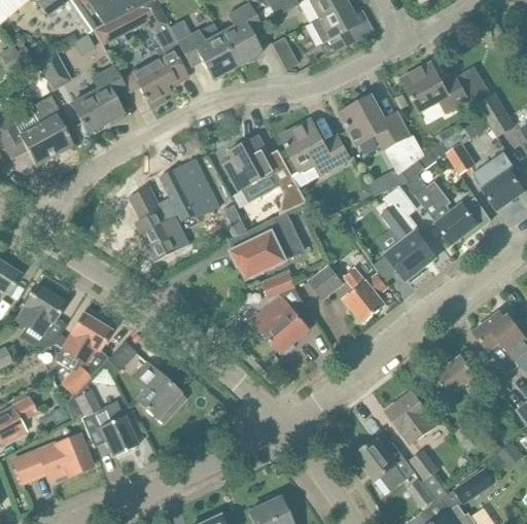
[(37,0),(48,14),(67,1),(88,32),(95,29),(97,27),(89,15),(77,0),(37,0)]
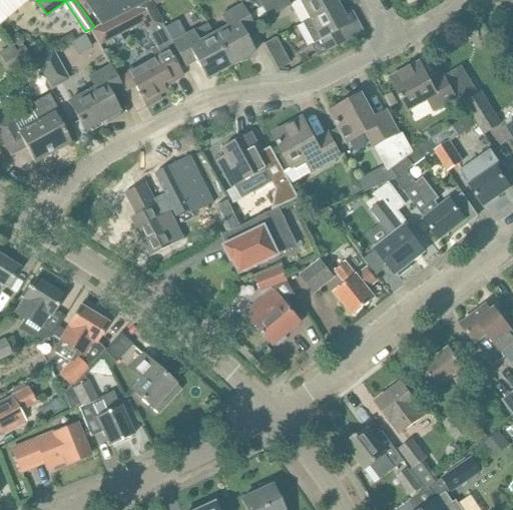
[(86,0),(100,23),(116,15),(145,0),(86,0)]
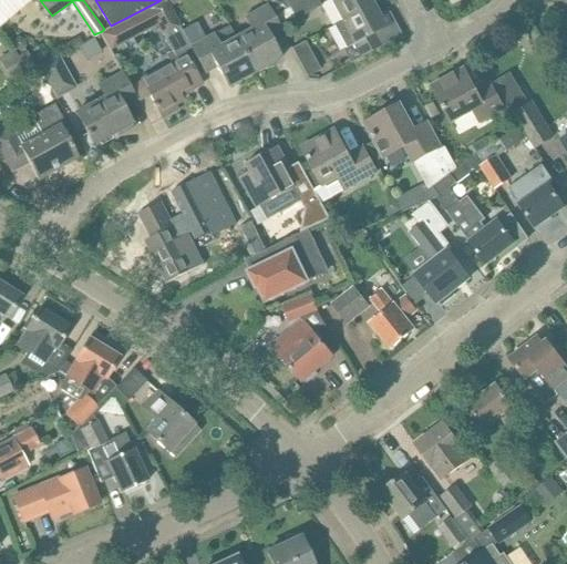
[(131,83),(138,95),(148,90),(162,115),(177,108),(175,102),(183,98),(181,93),(202,82),(184,49),(191,44),(166,0),(161,0),(129,17),(136,32),(157,21),(173,50),(167,52),(172,61),(131,83)]
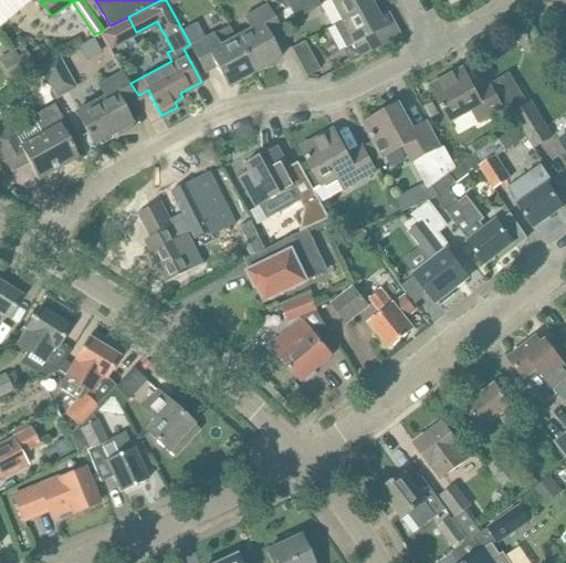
[(266,0),(268,2),(271,9),(273,12),(289,4),(294,1),(296,0),(266,0)]
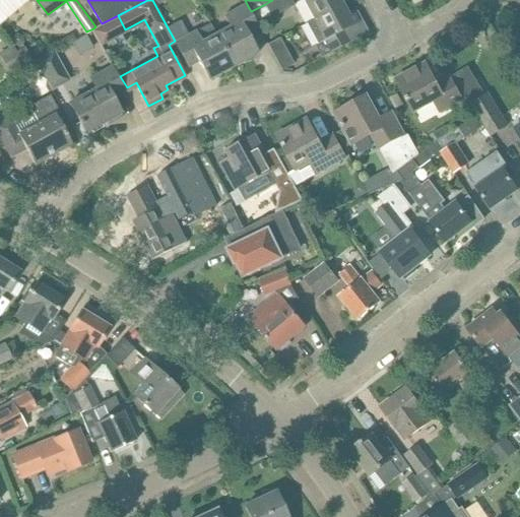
[(272,0),(270,1),(265,4),(270,14),(271,16),(295,3),(293,0),(272,0)]
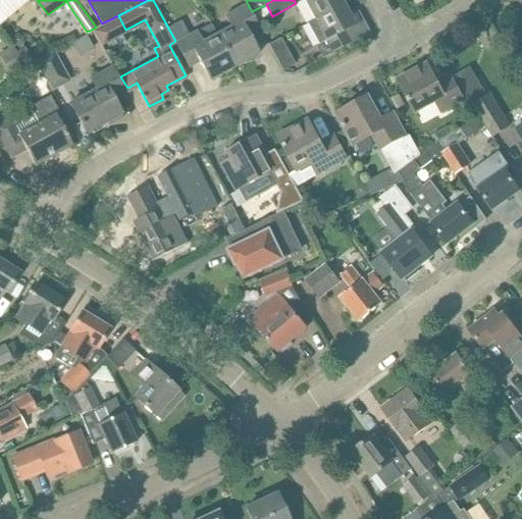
[(305,0),(314,16),(343,1),(343,0),(305,0)]
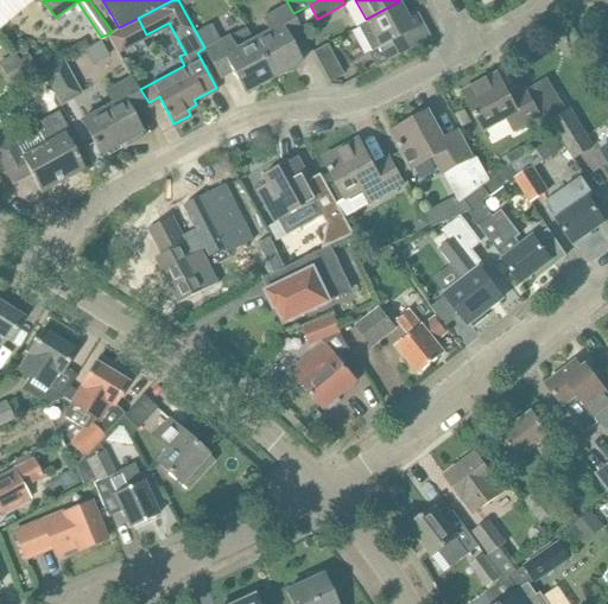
[(597,0),(607,18),(607,17),(607,0),(597,0)]
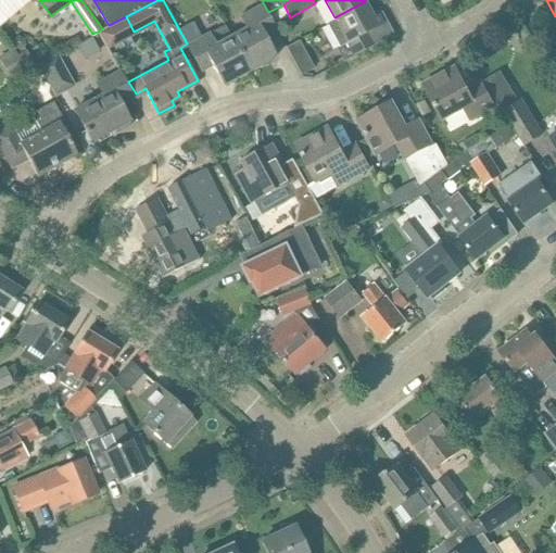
[(327,22),(336,39),(345,58),(374,42),(367,30),(383,21),(379,11),(373,14),(365,1),(335,17),(327,22)]
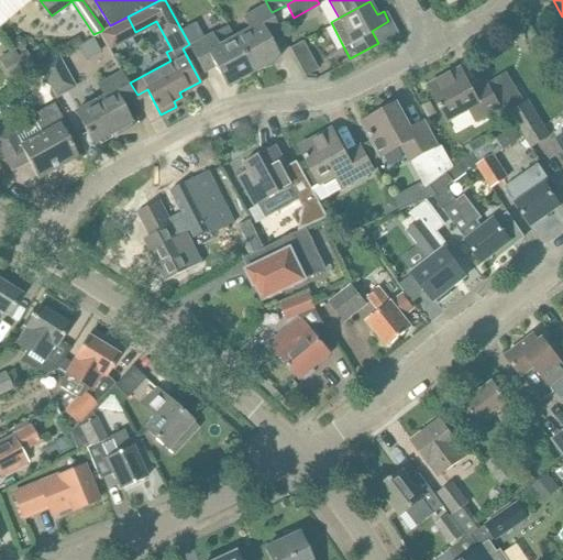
[(249,25),(233,34),(253,69),(279,55),(268,34),(279,29),(272,13),(272,12),(269,9),(266,2),(242,14),(249,25)]
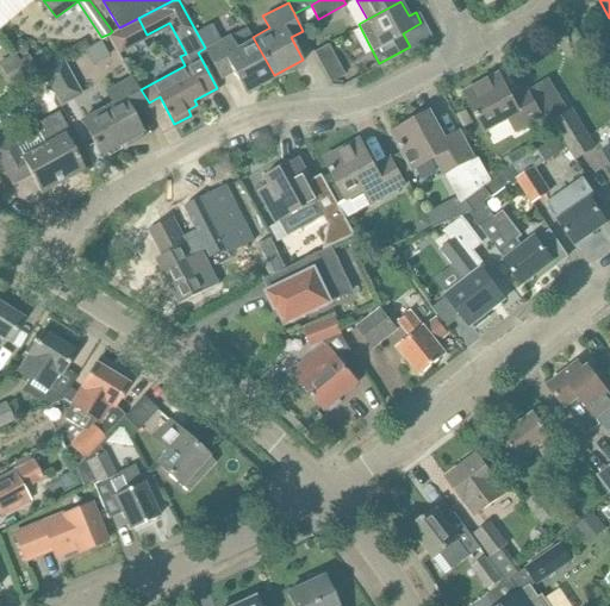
[(212,22),(195,31),(205,48),(219,75),(232,69),(244,91),(274,75),(253,37),(247,25),(230,35),(221,39),(212,22)]
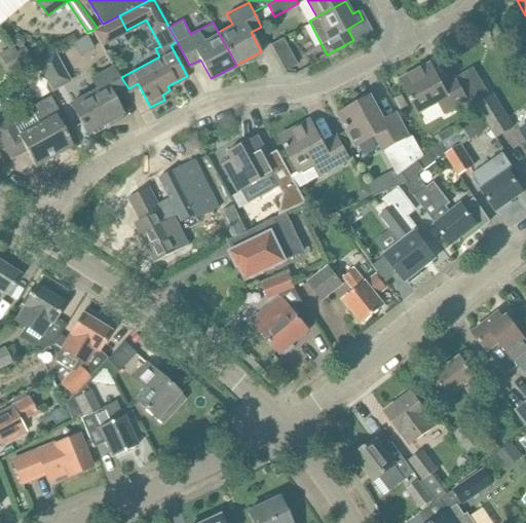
[(60,40),(62,45),(76,37),(74,32),(60,40)]
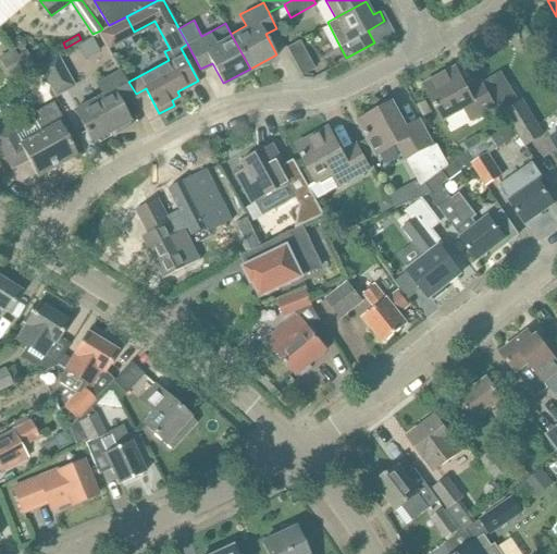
[(19,35),(13,39),(14,46),(21,48),(26,44),(25,37),(19,35)]
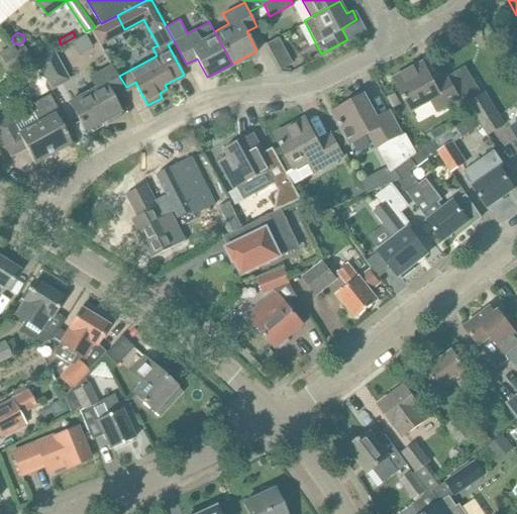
[(277,35),(266,41),(270,49),(281,43),(283,43),(278,35),(277,35)]
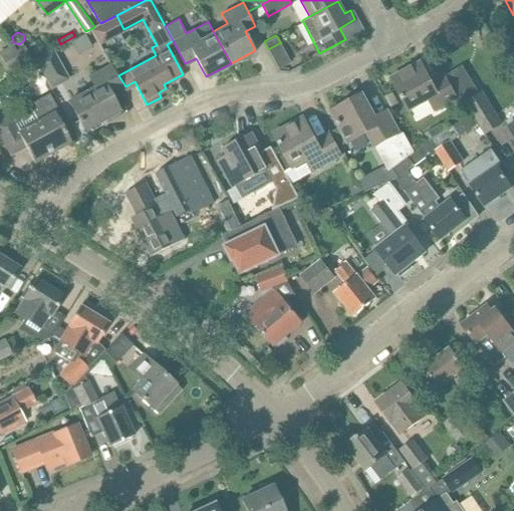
[(31,44),(38,54),(45,49),(38,39),(31,44)]
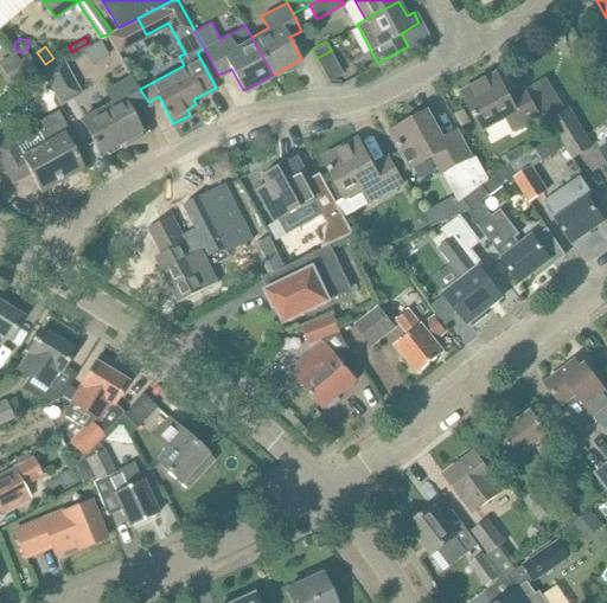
[(39,72),(30,53),(20,59),(17,52),(0,61),(13,85),(39,72)]
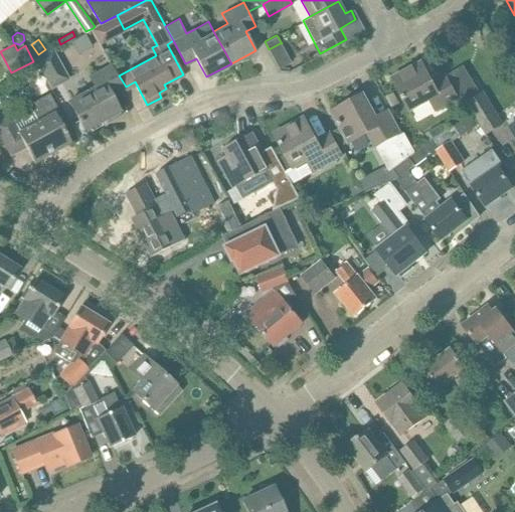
[(51,86),(62,79),(60,75),(65,72),(52,49),(35,58),(50,86),(51,86)]
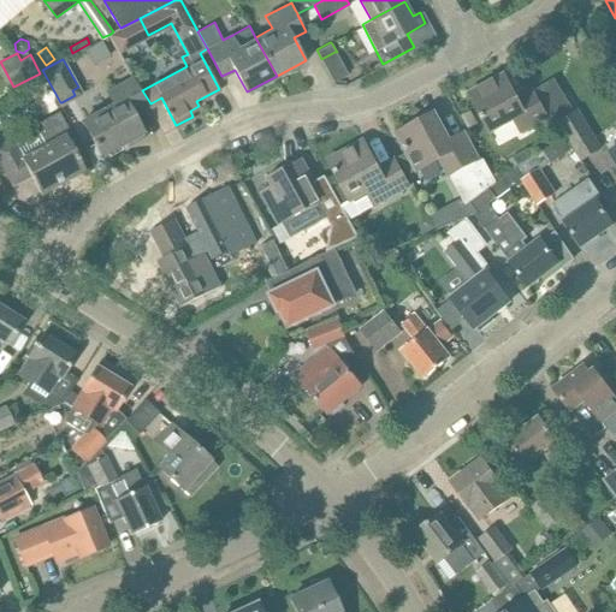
[(469,91),(481,112),(491,130),(514,117),(521,130),(548,116),(533,89),(517,97),(504,72),(469,91)]
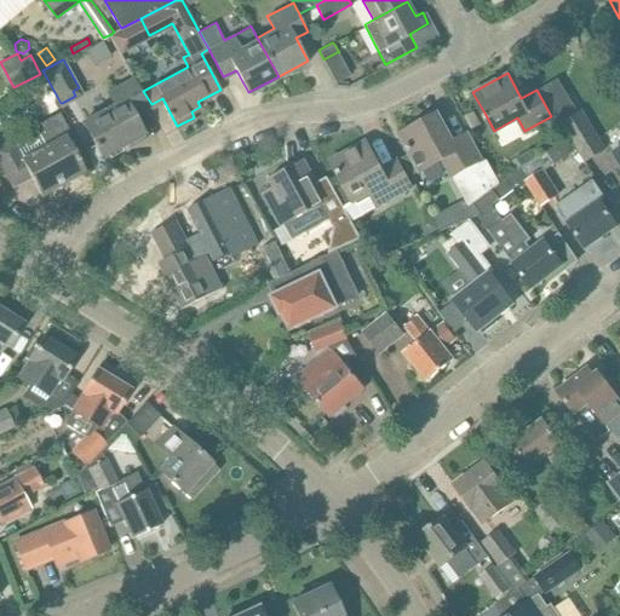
[(143,91),(142,92),(133,76),(116,86),(124,98),(84,121),(102,155),(137,136),(139,139),(145,136),(133,114),(151,104),(143,91)]
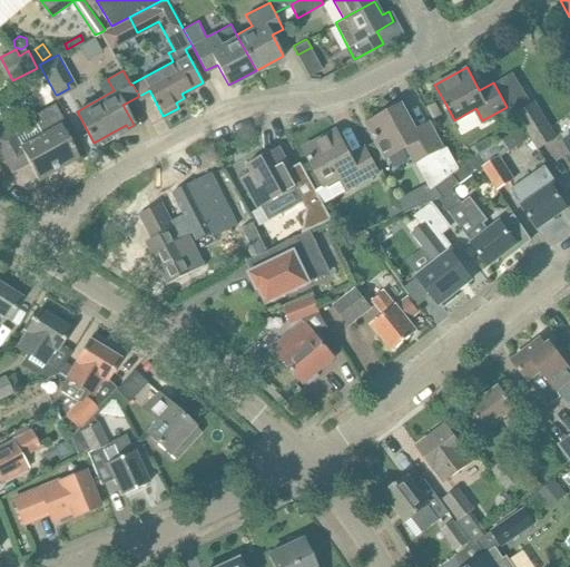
[(534,101),(533,101),(524,88),(510,97),(539,145),(556,135),(534,101)]
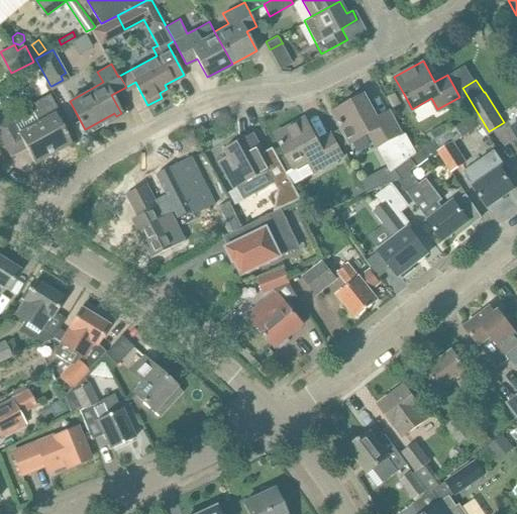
[(20,129),(11,114),(0,120),(0,134),(10,153),(25,145),(34,162),(72,140),(56,112),(59,110),(49,93),(47,94),(35,101),(33,103),(32,106),(33,109),(39,119),(20,129)]
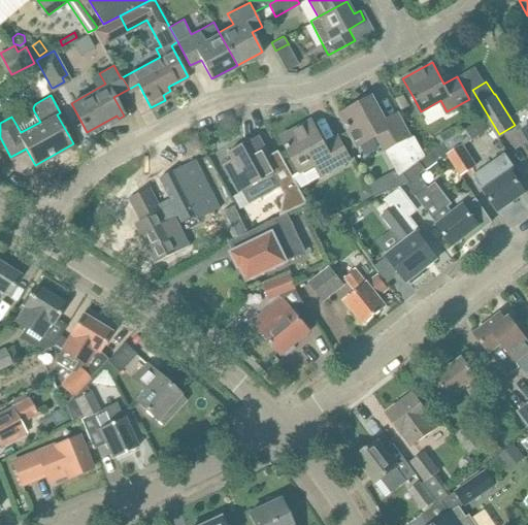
[(340,112),(350,130),(358,144),(377,134),(385,148),(409,134),(398,112),(386,119),(372,95),(340,112)]
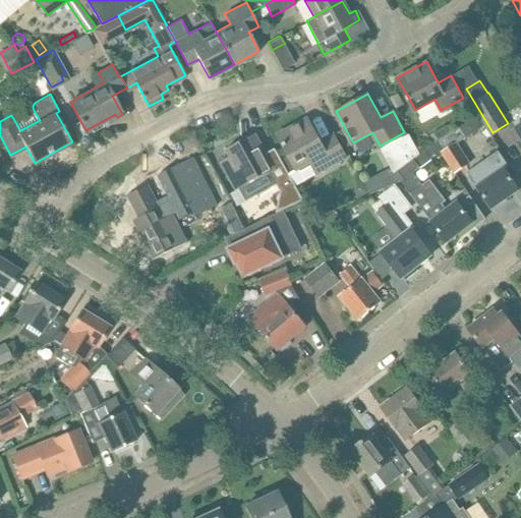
[(289,154),(281,158),(289,173),(327,153),(332,163),(346,156),(334,132),(321,140),(307,117),(278,133),(289,154)]
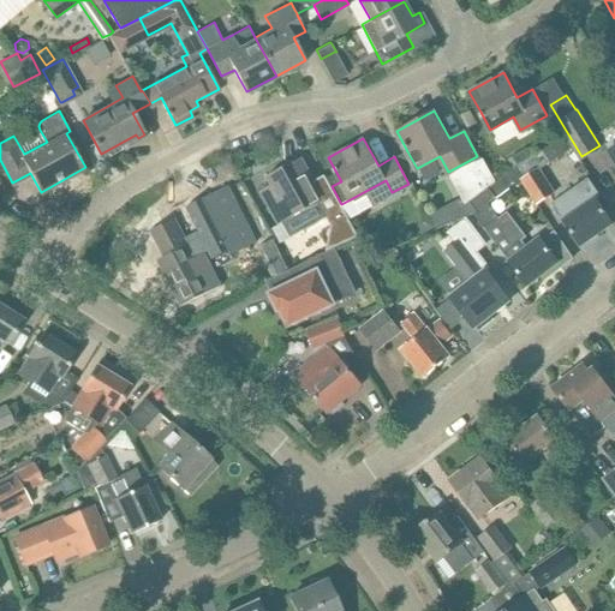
[(614,144),(604,153),(614,169),(614,144)]
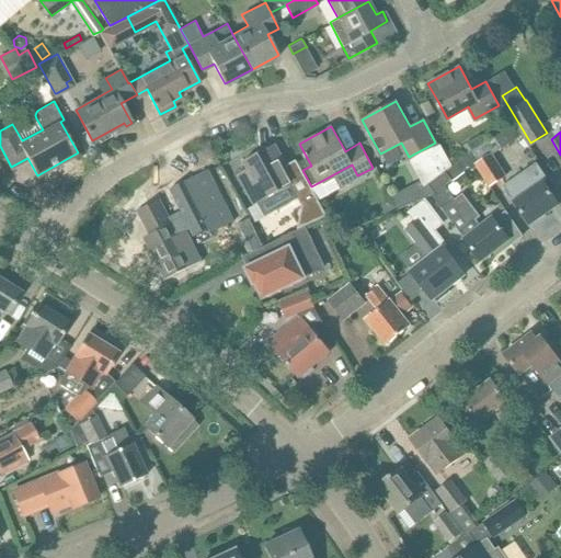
[(494,135),(470,149),(479,163),(491,183),(505,174),(491,154),(502,146),(494,135)]
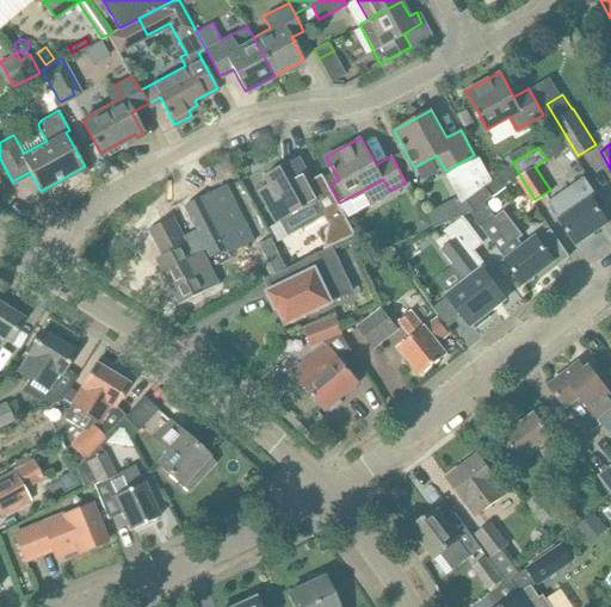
[(259,187),(277,221),(281,220),(288,234),(323,215),(329,224),(345,215),(339,203),(329,185),(323,174),(312,180),(297,155),(265,173),(270,181),(259,187)]
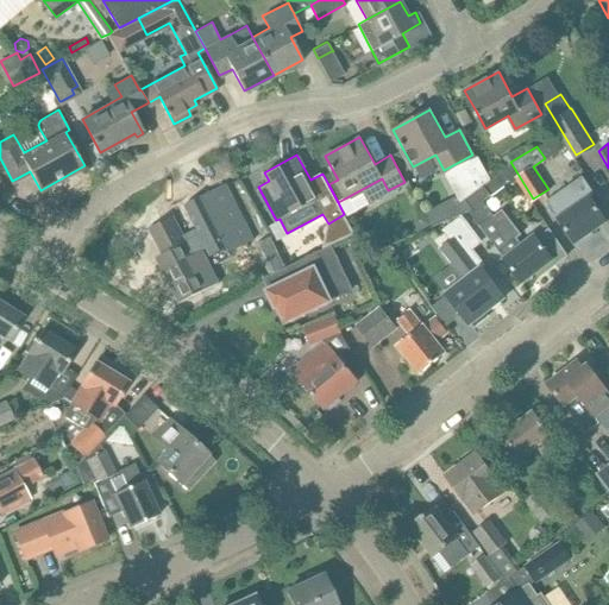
[(508,164),(497,172),(498,175),(503,183),(509,180),(512,183),(520,177),(510,162),(508,164)]
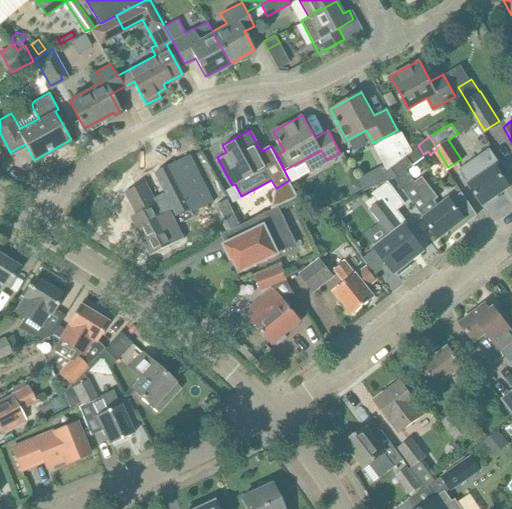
[(399,160),(407,154),(412,150),(406,139),(392,147),(399,160)]
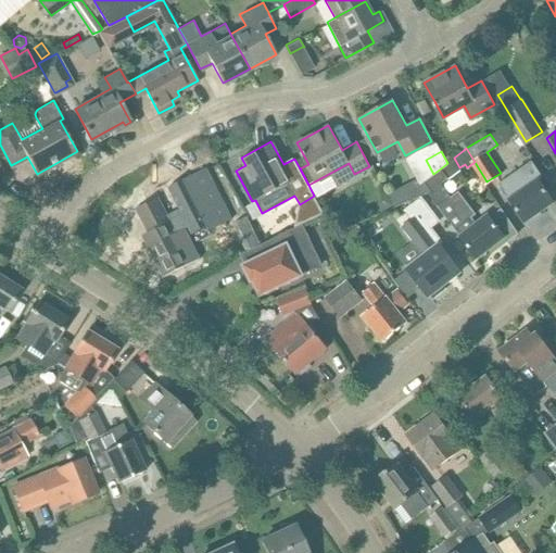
[(514,173),(500,183),(526,221),(554,201),(539,178),(543,175),(533,160),(528,163),(514,173)]
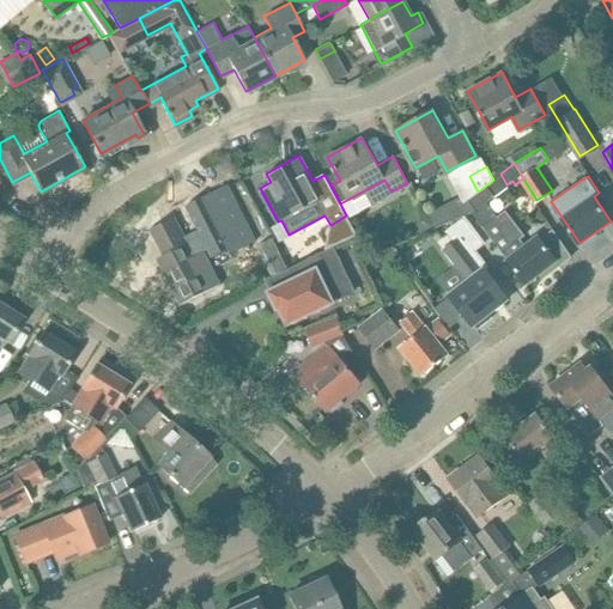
[(231,247),(234,250),(255,239),(226,183),(187,203),(213,255),(231,247)]
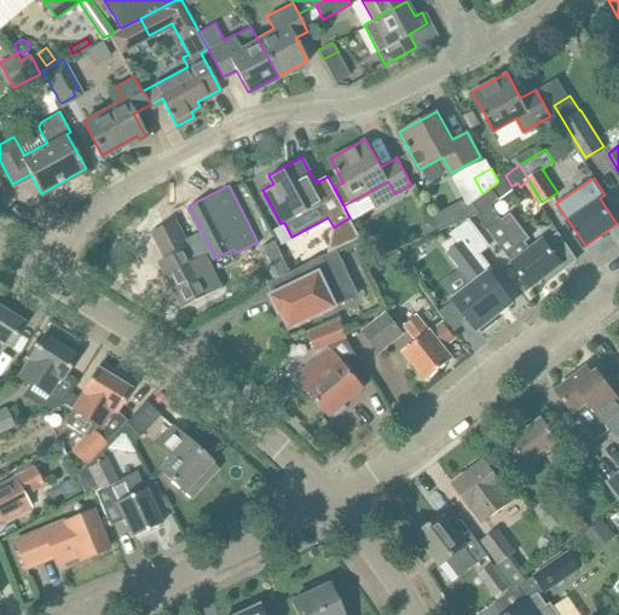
[(512,261),(516,266),(531,285),(545,274),(548,278),(563,266),(561,262),(543,237),(531,245),(526,239),(531,236),(512,210),(503,216),(491,201),(499,195),(492,186),(482,193),(470,203),(514,260),(512,261)]
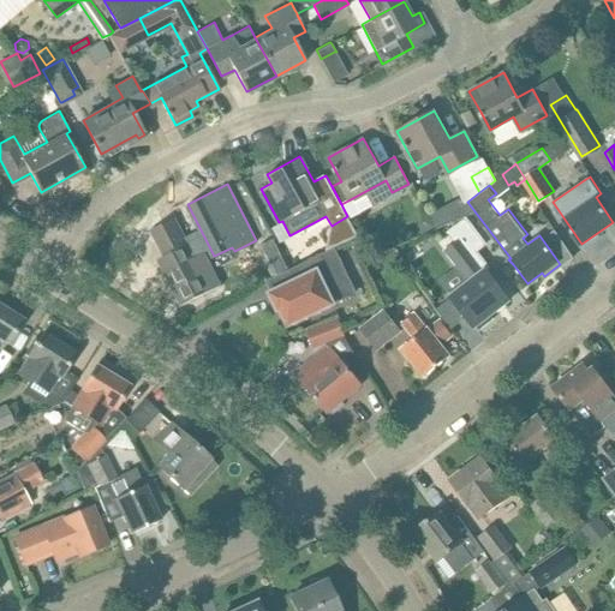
[(175,216),(155,226),(155,227),(155,228),(159,226),(172,251),(163,255),(161,256),(184,301),(180,303),(180,304),(202,293),(213,288),(221,283),(204,251),(196,256),(186,237),(175,216)]
